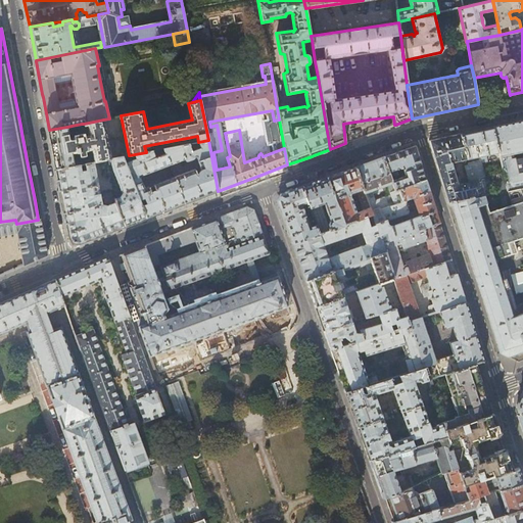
[(103,120),(84,124),(84,127),(87,126),(89,135),(85,136),(85,133),(74,136),(74,138),(69,138),(67,127),(49,130),(52,148),(56,170),(75,165),(73,154),(80,152),(80,156),(86,154),(86,151),(92,150),(94,162),(95,162),(108,159),(111,158),(103,120)]
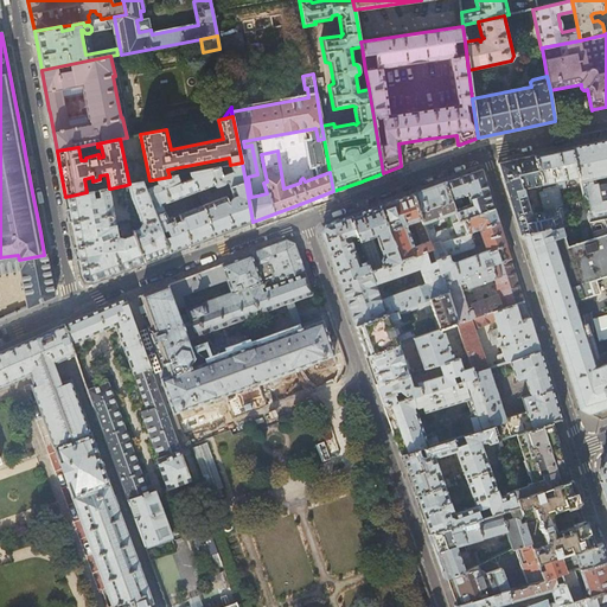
[(589,333),(586,323),(581,324),(574,301),(582,298),(593,295),(589,281),(606,275),(606,192),(605,184),(598,185),(598,184),(593,185),(592,179),(606,174),(606,139),(596,142),(572,147),(580,177),(587,213),(588,221),(593,237),(567,246),(561,227),(524,235),(530,251),(534,264),(544,299),(558,342),(569,376),(570,379),(580,409),(602,420),(606,419),(606,417),(606,362),(595,368),(585,334),(589,333)]
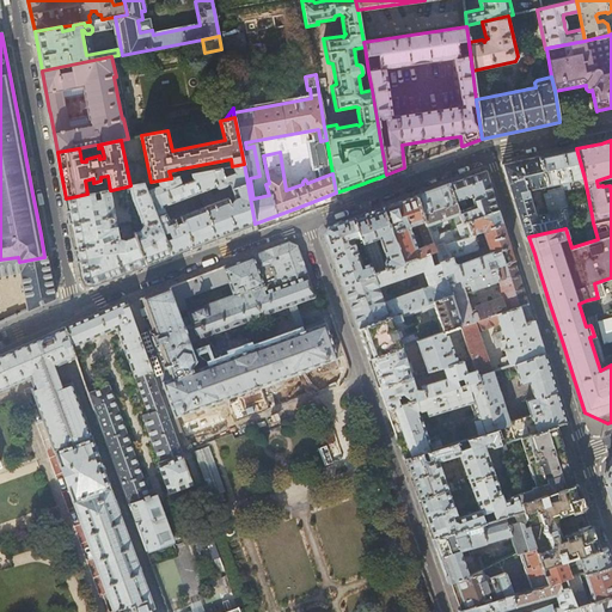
[(560,183),(562,189),(563,189),(564,191),(571,189),(570,181),(585,178),(576,148),(555,153),(539,157),(546,185),(560,183)]
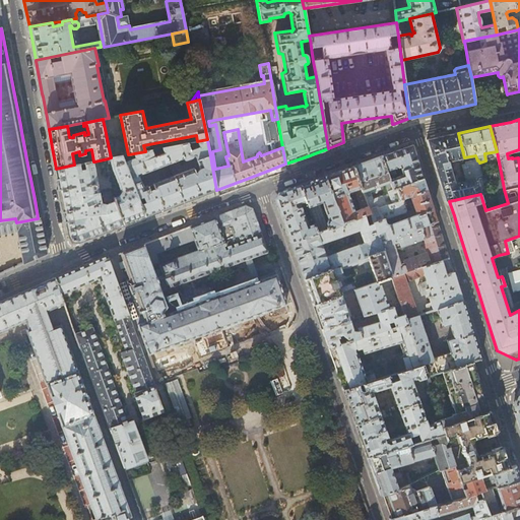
[(471,178),(472,180),(455,183),(449,161),(464,157),(458,133),(442,136),(438,137),(427,139),(439,179),(446,202),(449,201),(480,194),(477,179),(482,177),(481,176),(482,176),(479,163),(478,160),(477,160),(462,165),(466,179),(471,178)]
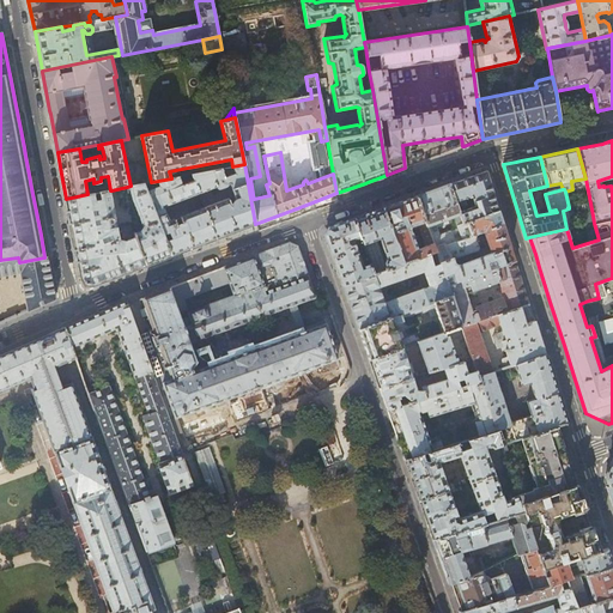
[(236,174),(225,177),(222,169),(192,175),(194,181),(199,194),(217,187),(218,188),(219,188),(229,186),(228,184),(230,183),(236,199),(234,201),(232,204),(231,204),(229,198),(205,208),(216,238),(236,231),(255,224),(244,164),(232,167),(236,174)]
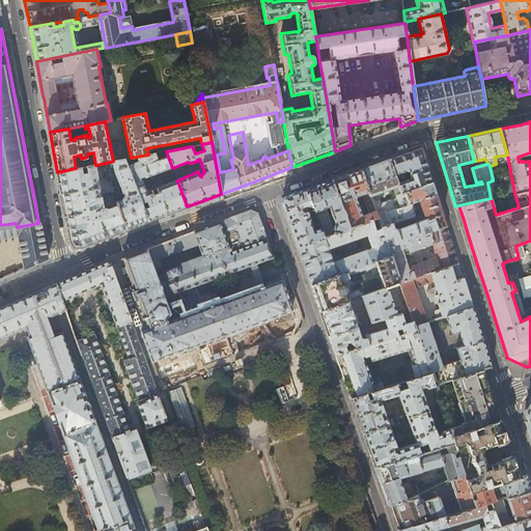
[(421,148),(404,154),(390,159),(400,194),(406,193),(432,183),(428,169),(427,166),(421,148)]
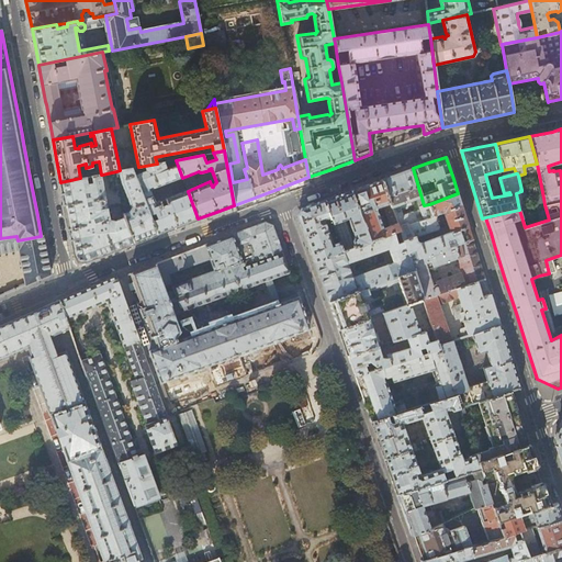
[(188,191),(156,203),(152,191),(182,178),(178,166),(167,169),(164,163),(157,164),(145,166),(147,171),(135,176),(157,234),(178,226),(198,218),(188,191)]
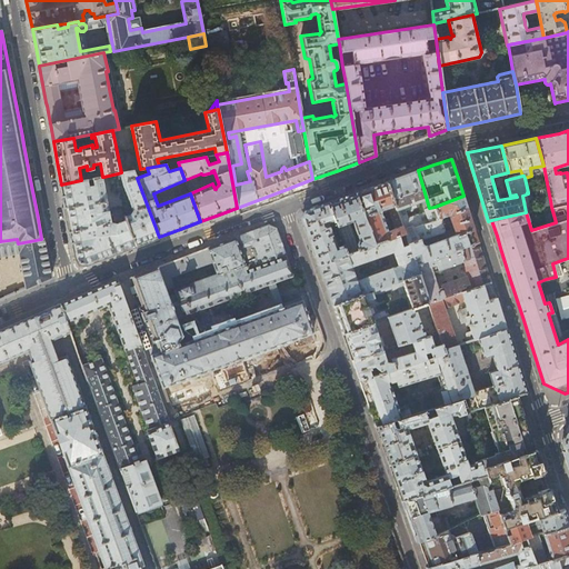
[(121,172),(118,173),(119,177),(122,177),(123,186),(133,210),(130,215),(126,216),(126,219),(136,246),(149,240),(159,237),(137,178),(135,170),(121,172)]
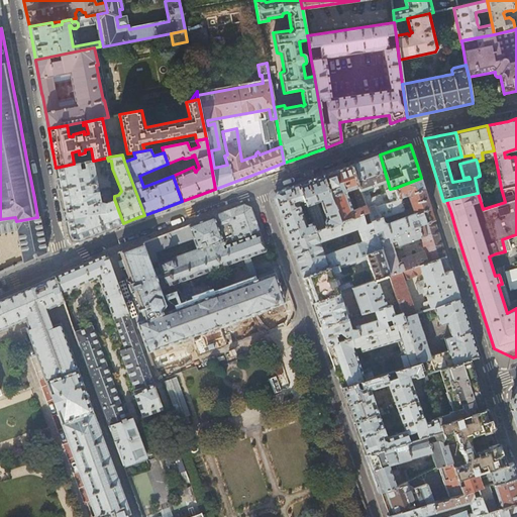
[(390,189),(380,154),(366,160),(351,165),(368,212),(371,221),(382,218),(378,207),(400,200),(399,199),(395,188),(390,189)]
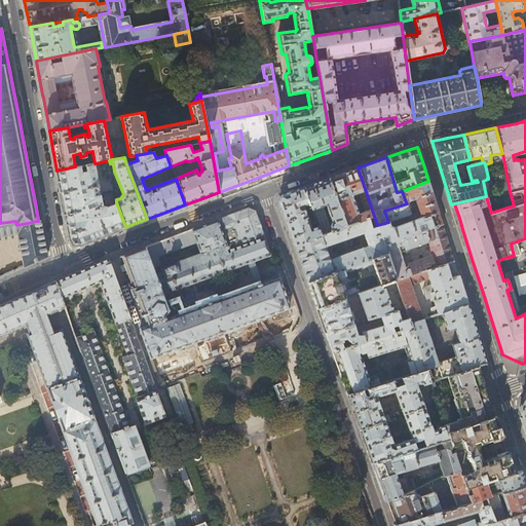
[(96,163),(95,163),(91,163),(84,165),(85,171),(80,172),(79,165),(75,166),(57,171),(64,203),(70,240),(71,240),(72,241),(72,242),(75,245),(79,245),(101,236),(125,227),(116,202),(107,205),(102,205),(98,186),(99,186),(96,163)]
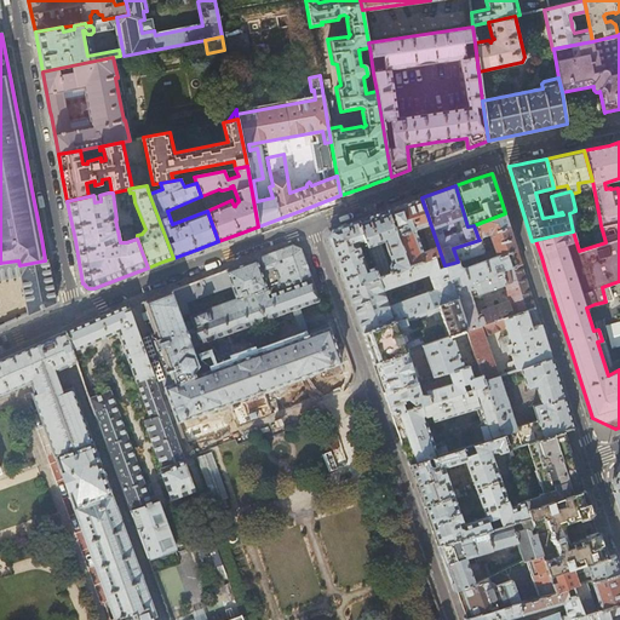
[(441,254),(422,197),(405,204),(388,210),(392,227),(394,227),(408,267),(441,254)]
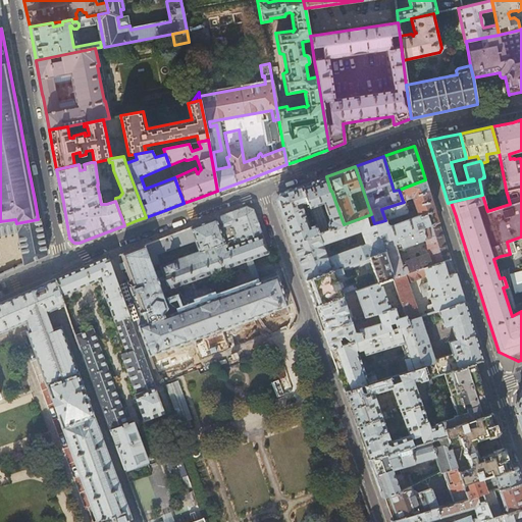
[(309,183),(302,186),(307,202),(311,210),(311,211),(315,224),(318,233),(344,224),(331,191),(330,191),(326,176),(309,183)]
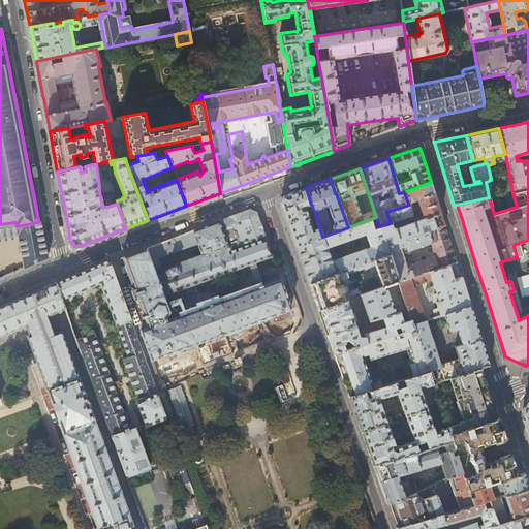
[(404,192),(408,204),(409,205),(386,212),(391,223),(379,226),(384,241),(391,239),(392,244),(429,231),(445,226),(437,200),(431,182),(404,192)]
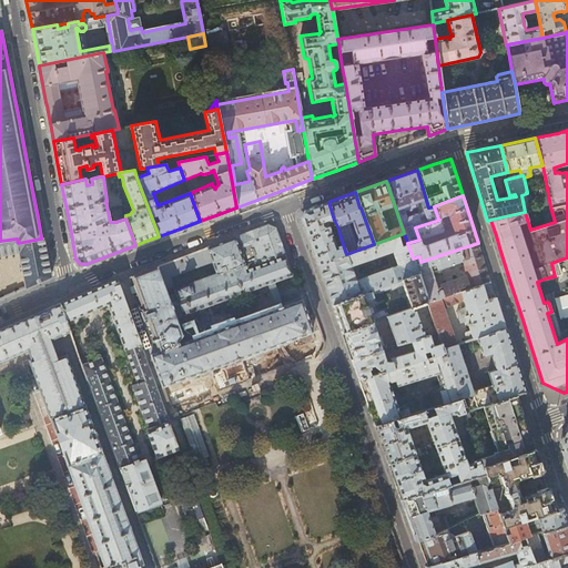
[(334,220),(328,202),(315,206),(305,211),(302,217),(310,242),(317,264),(346,254),(343,244),(336,246),(327,222),(334,220)]
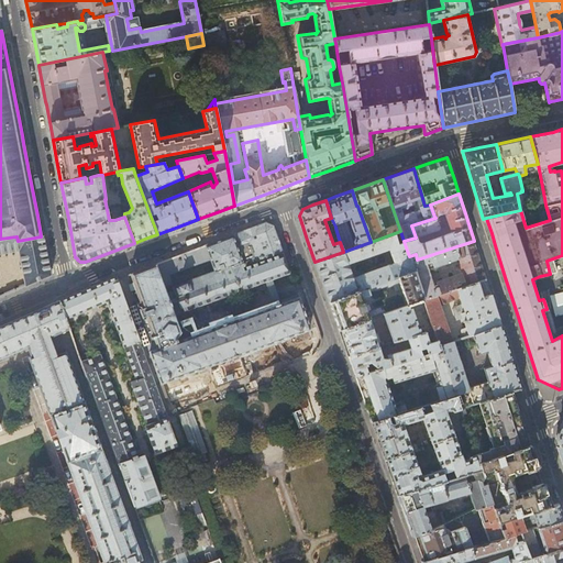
[(272,279),(289,273),(289,272),(273,225),(265,222),(242,231),(221,240),(131,274),(143,307),(140,308),(142,317),(138,318),(150,351),(162,383),(232,356),(310,328),(299,297),(280,304),(277,296),(272,279)]
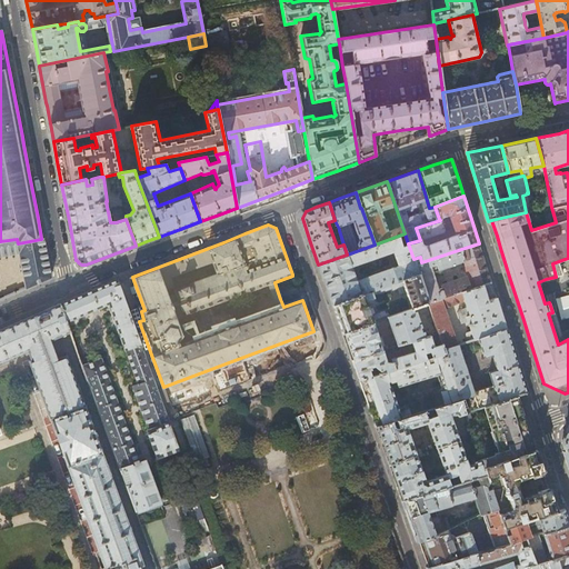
[(347,255),(318,265),(326,285),(333,306),(363,295),(391,285),(402,280),(419,275),(416,265),(413,259),(408,243),(405,233),(375,245),(347,255)]
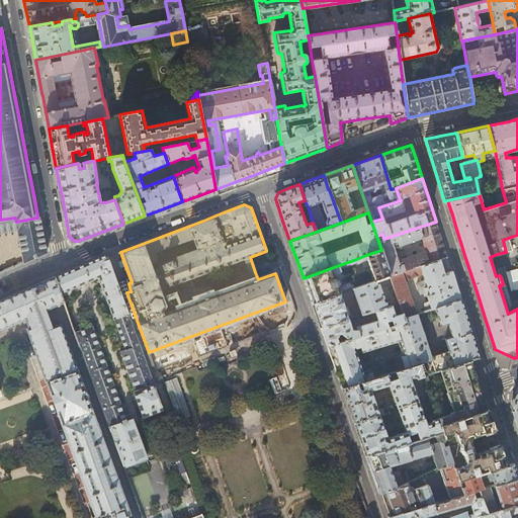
[(0,234),(17,231),(23,263),(35,258),(47,253),(48,252),(46,245),(42,227),(40,217),(37,218),(16,222),(15,218),(0,220),(0,234)]
